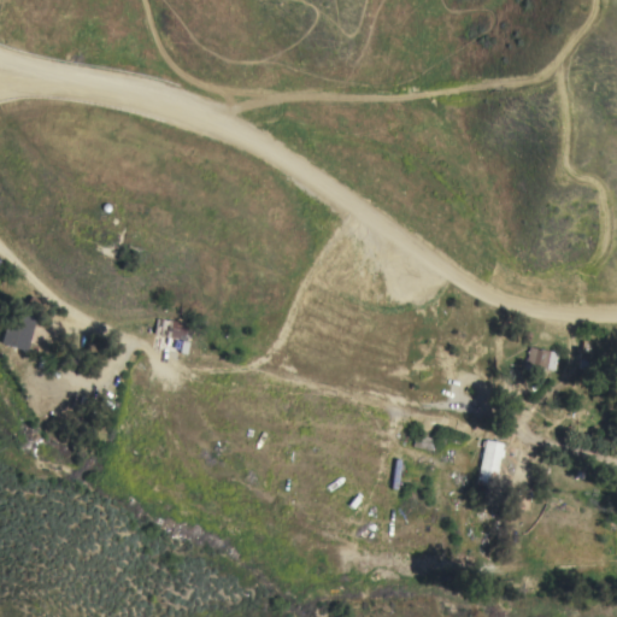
[(22,313),(30,316),(21,348),(12,346),(22,313)]
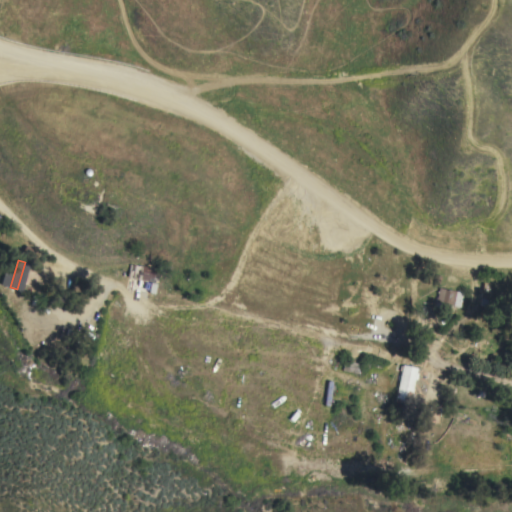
[(136,279),(139,265),(158,269),(156,282),(136,279)]
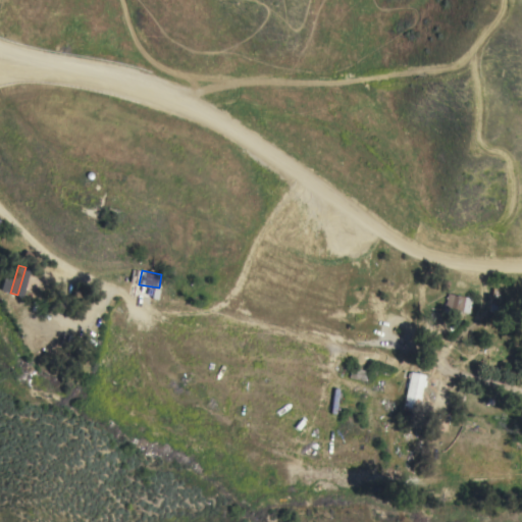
[(468,313),(445,308),(448,294),(471,299),(468,313)]
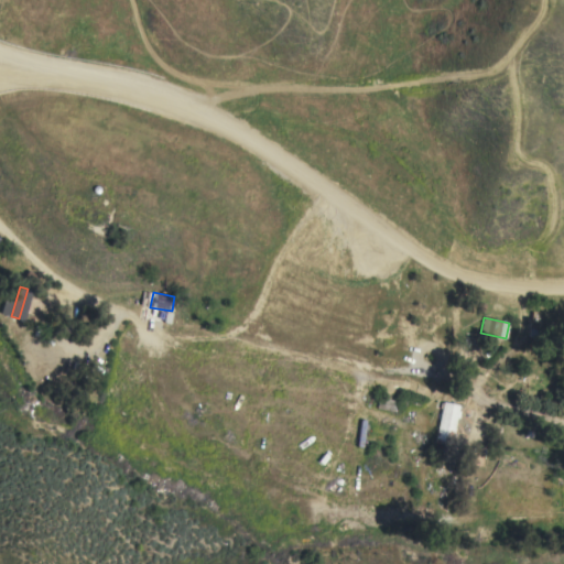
[(376,408),(378,397),(397,401),(393,412),(376,408)]
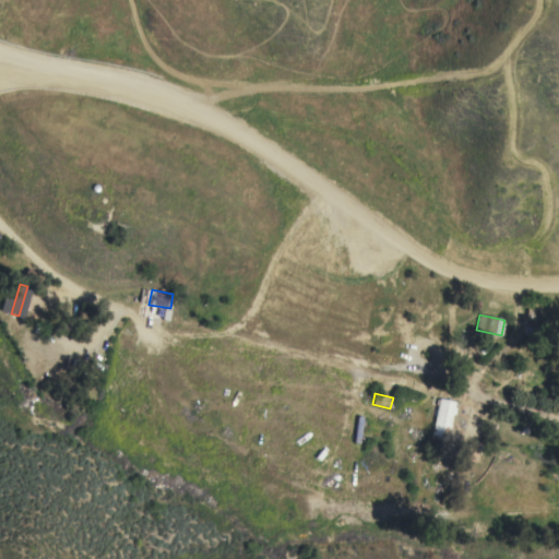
[(439,399),(454,402),(445,442),(430,439),(439,399)]
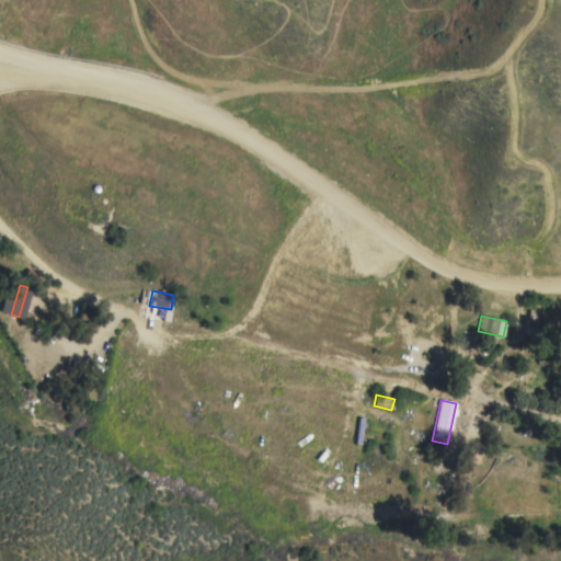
All buildings are outlined.
